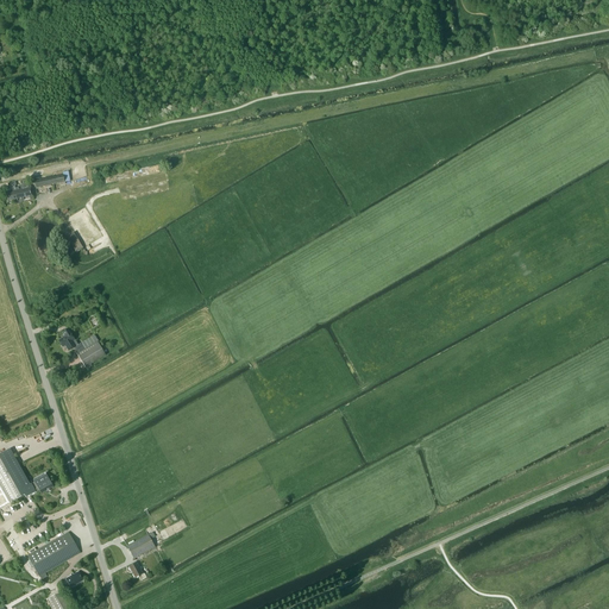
[(35,181),(36,188),(64,182),(63,175),(35,181)]
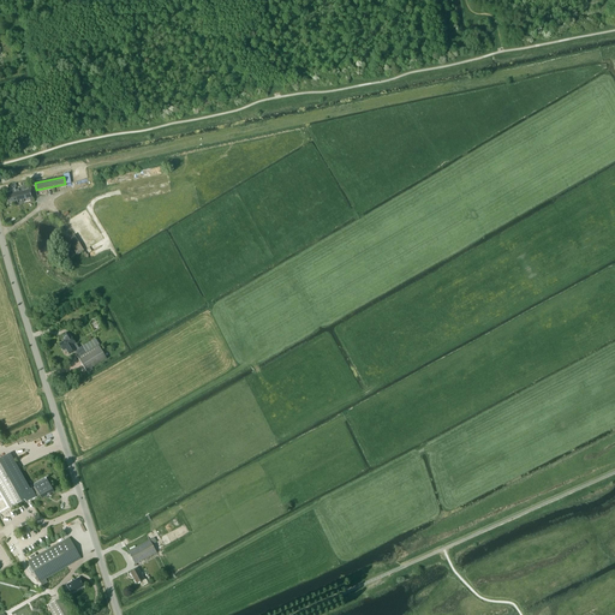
[(6,193),(9,203),(17,202),(18,206),(34,202),(31,187),(29,187),(28,185),(22,186),(22,189),(15,191),(15,192),(6,193)]
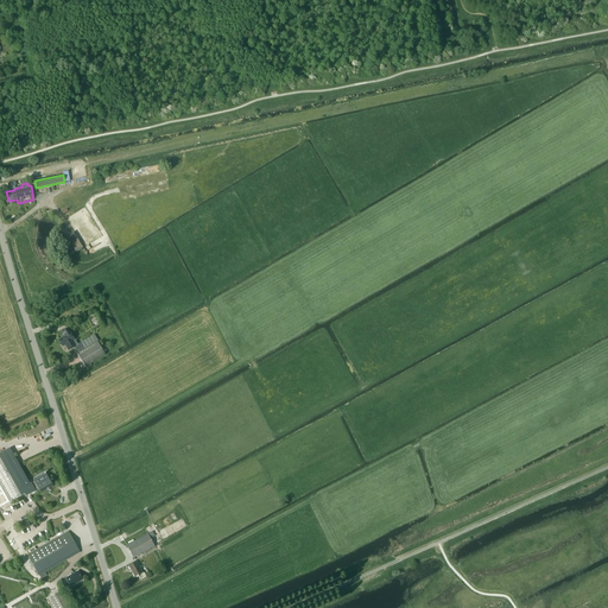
[(74,244),(82,239),(77,232),(69,235),(74,244)]
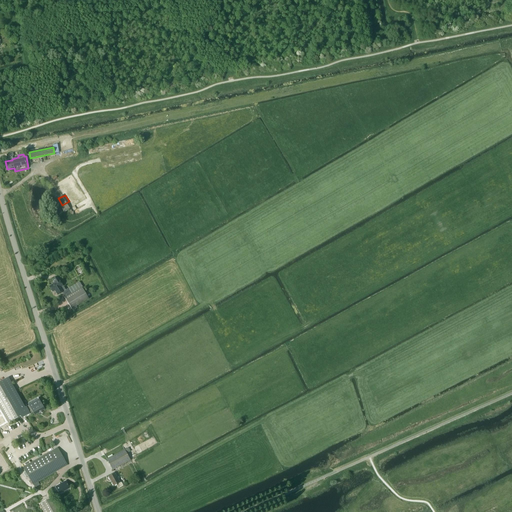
[(85,202),(76,211),(79,214),(88,205),(85,202)]
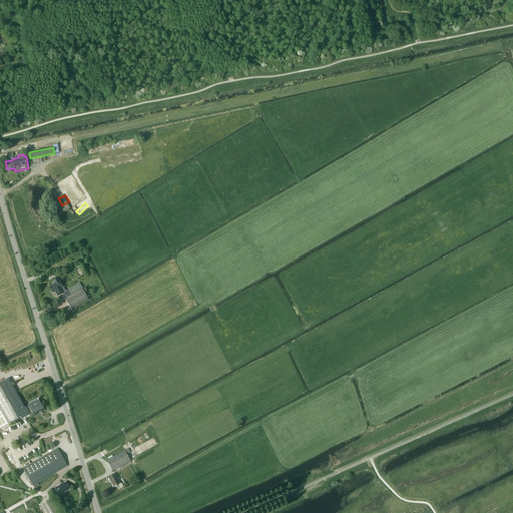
[(89,300),(82,288),(83,288),(79,283),(65,291),(57,278),(53,280),(55,284),(49,287),(53,293),(59,289),(60,290),(61,290),(66,298),(65,299),(72,310),(89,300)]
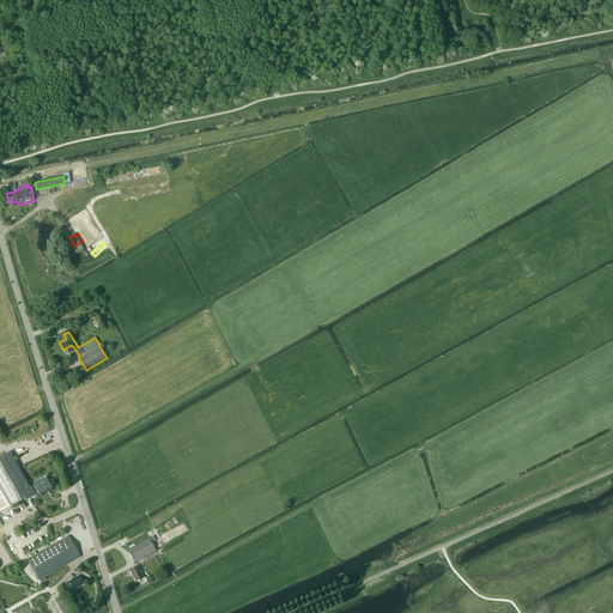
[(42,497),(54,490),(49,481),(46,475),(34,483),(35,485),(32,486),(31,484),(29,485),(11,451),(0,456),(0,489),(11,508),(25,499),(26,502),(40,493),(42,497)]
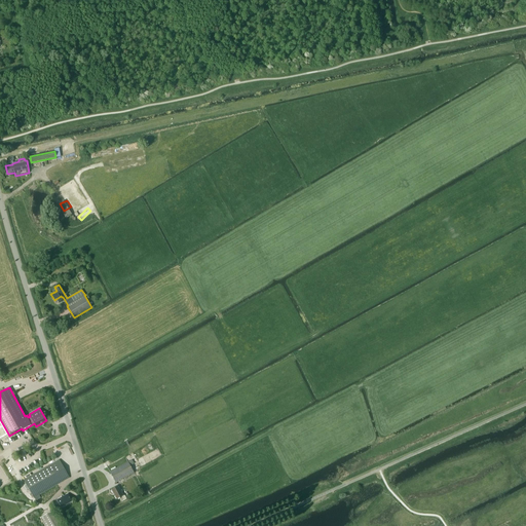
[(0,438),(8,434),(0,419),(0,438)]
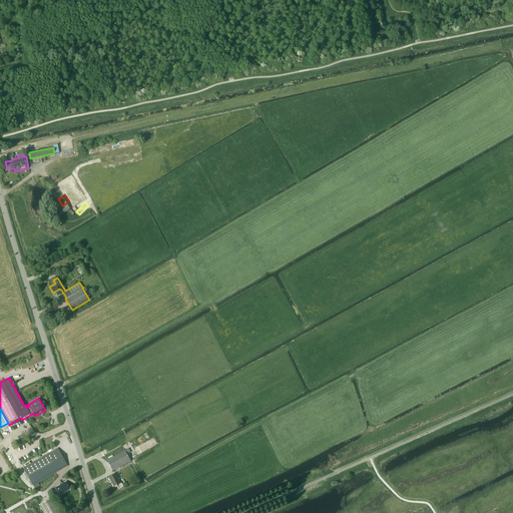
[(38,482),(67,466),(57,448),(23,468),(33,485),(38,482)]
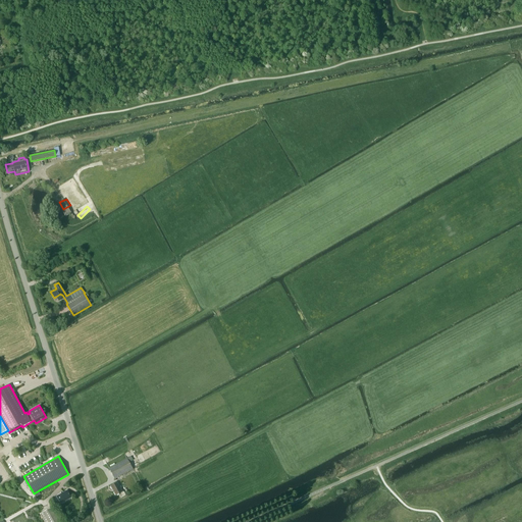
[(115,479),(133,469),(127,459),(109,468),(115,479)]
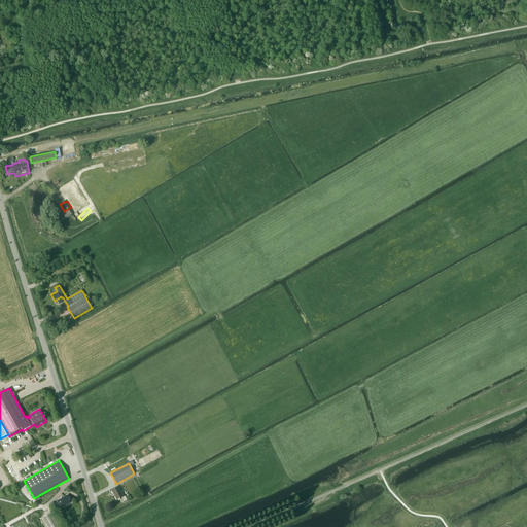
[(117,500),(124,497),(118,487),(111,491),(113,494),(114,494),(117,500)]
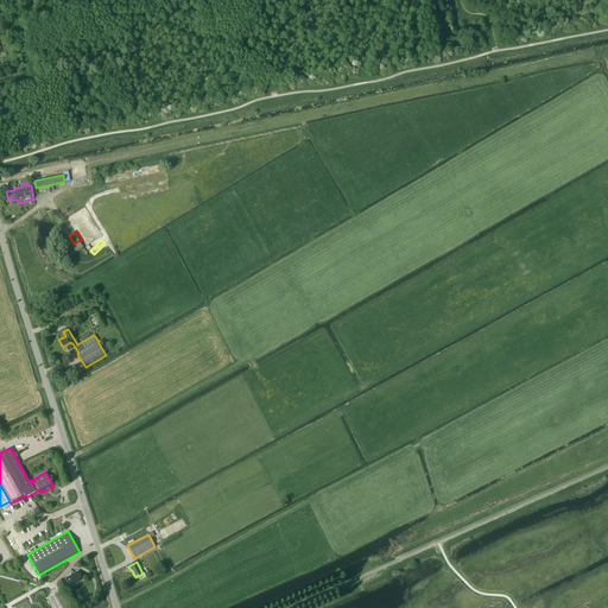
[(70,587),(83,580),(77,571),(65,578),(67,580),(62,582),(65,589),(70,586),(70,587)]
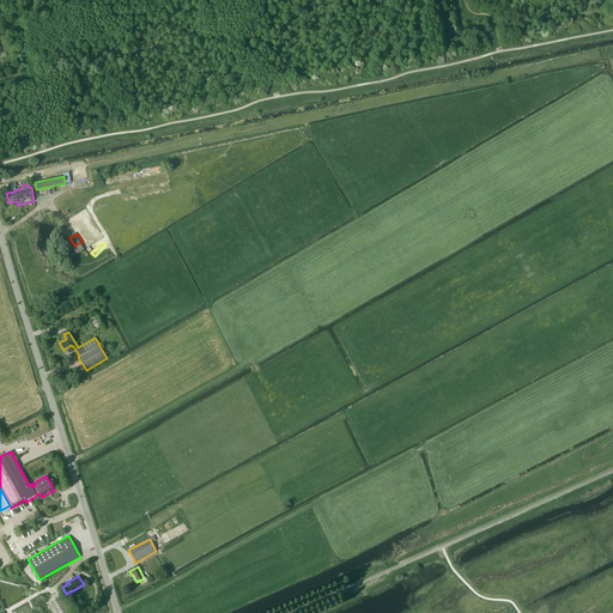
[(68,612),(60,596),(47,604),(52,612),(68,612)]
